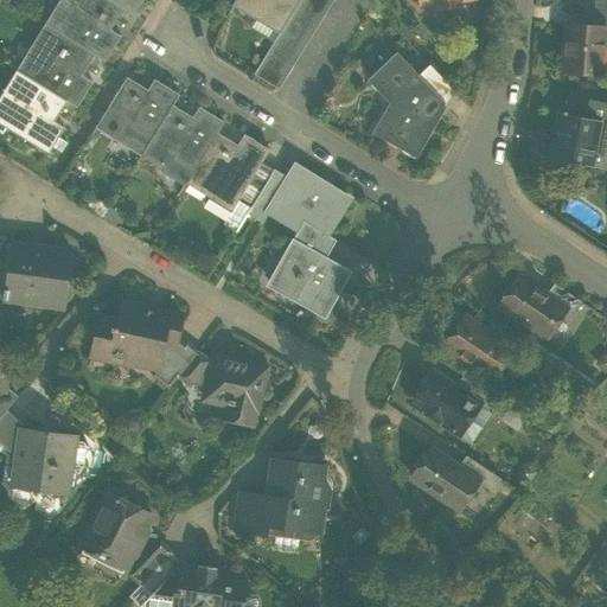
[(134,16),(108,0),(59,0),(59,1),(70,7),(57,29),(46,23),(45,24),(106,62),(121,36),(110,30),(122,11),(133,17),(134,16)]
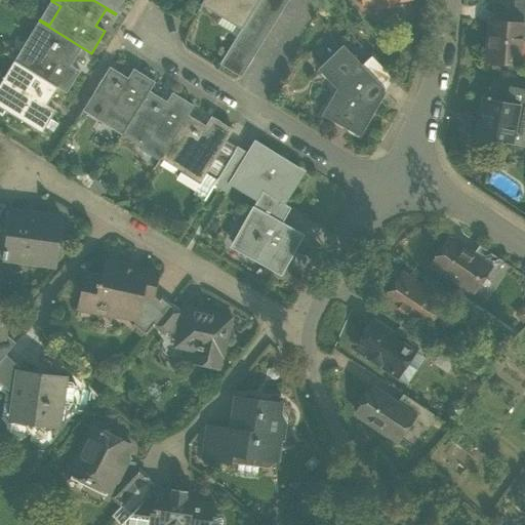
[(93,0),(116,13),(123,0),(93,0)]
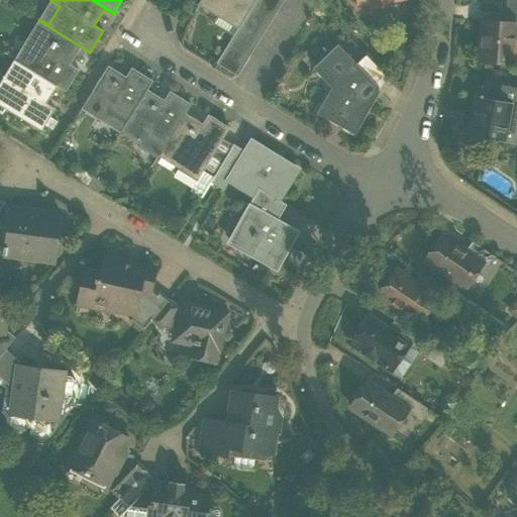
[(201,0),(199,5),(237,29),(254,0),(201,0)]
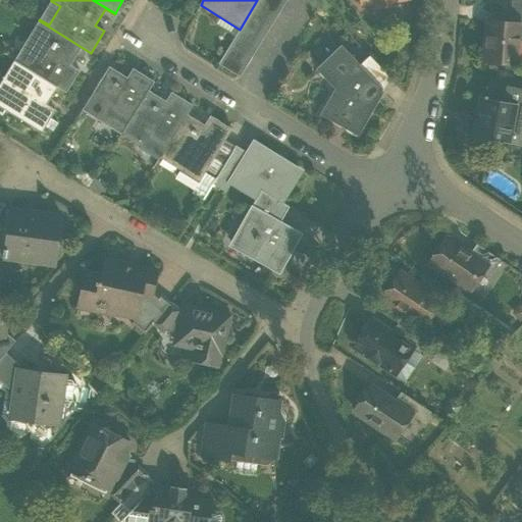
[(257,0),(240,30),(218,64),(240,76),(240,74),(285,0),(257,0)]
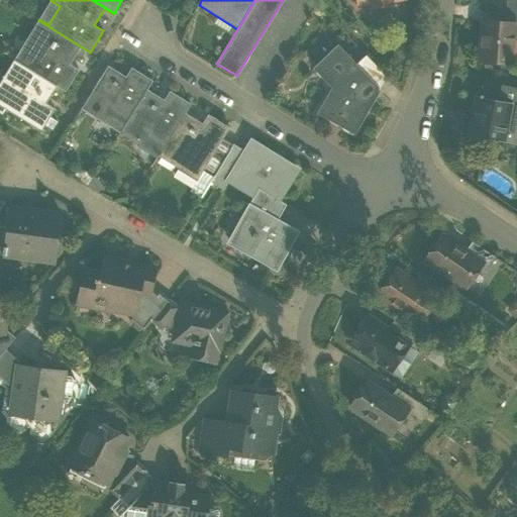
[(516,0),(506,0),(506,12),(516,12),(516,0)]
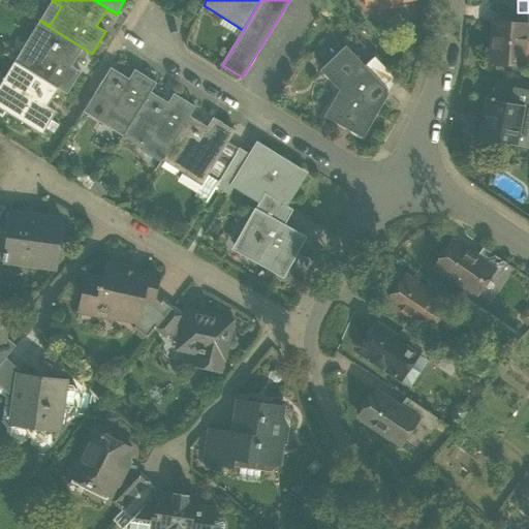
[(92,54),(39,21),(27,41),(36,47),(25,65),(16,60),(14,61),(67,93),(81,71),(71,66),(82,50),(91,55),(92,54)]
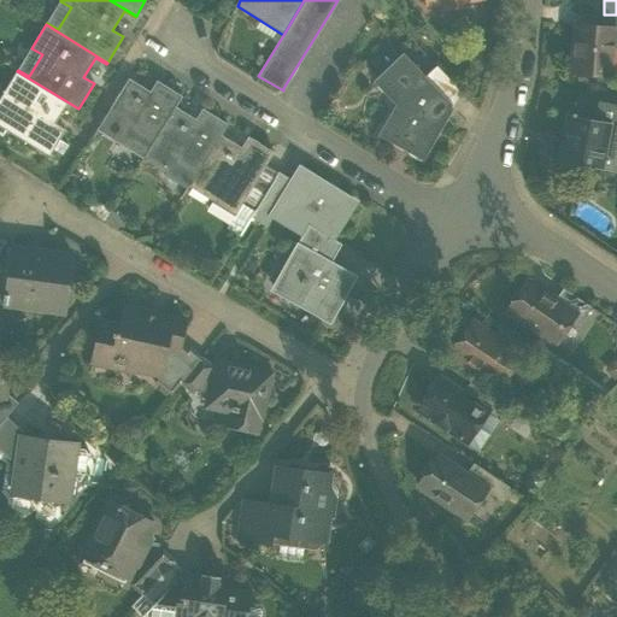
[(616,28),(575,25),(571,74),(613,77),(615,50),(616,28)]
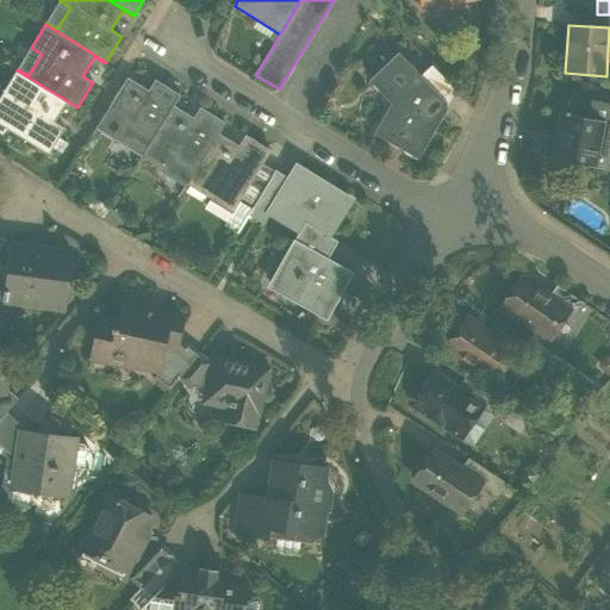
[(421,76),(398,53),(369,81),(371,82),(377,76),(398,99),(378,134),(374,131),(373,134),(418,160),(419,157),(416,155),(441,113),(436,111),(440,106),(443,101),(421,76)]
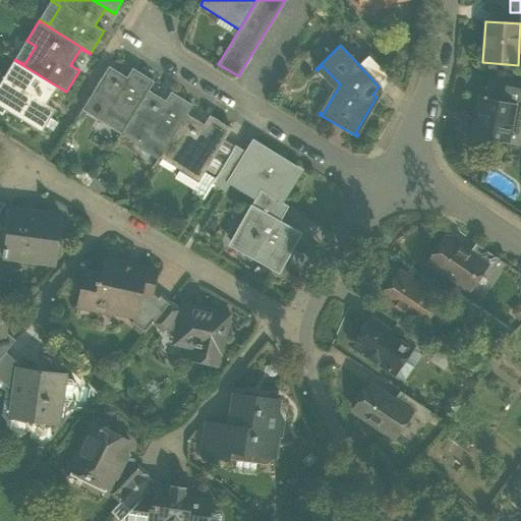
[(390,78),(368,56),(359,65),(379,87),(380,85),(379,84),(386,78),(388,79),(390,78)]
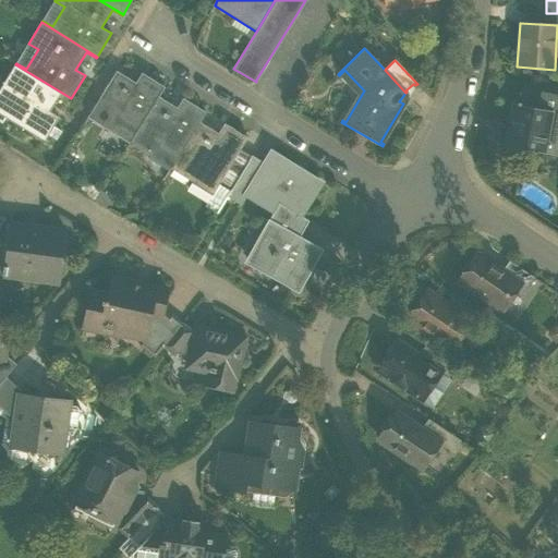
[(71,98),(15,64),(2,86),(12,92),(0,110),(0,113),(45,142),(60,118),(50,111),(61,95),(70,100),(71,98)]
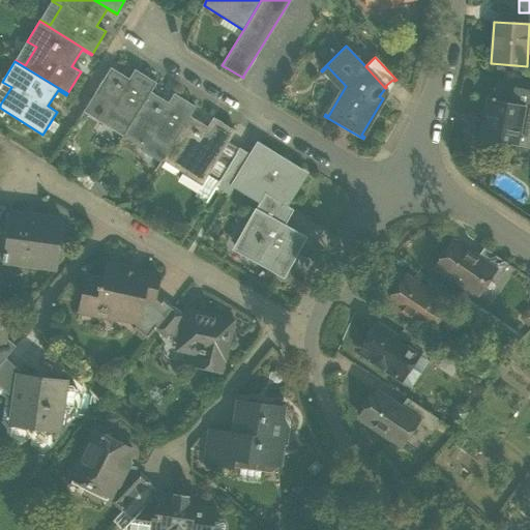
[(111,67),(84,112),(123,136),(155,83),(135,69),(129,79),(111,67)]
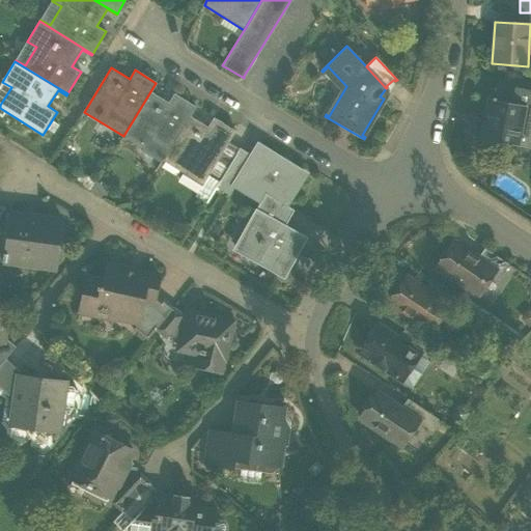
[(156,83),(123,136),(163,161),(195,107),(174,94),(168,103),(152,93),(158,84),(156,83)]
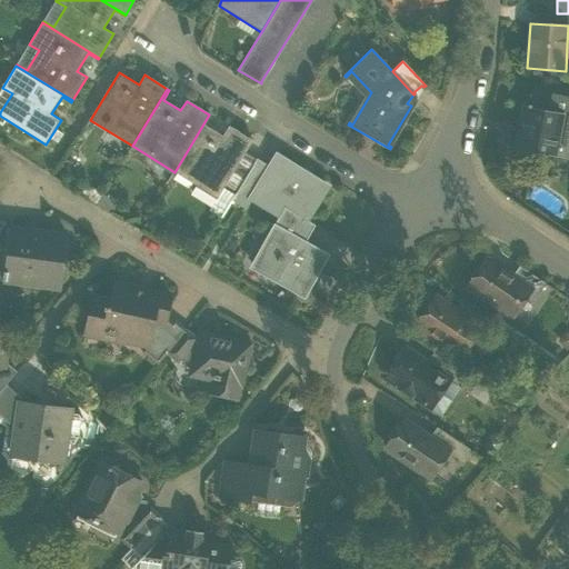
[(553,112),(525,106),(516,148),(556,157),(556,156),(568,158),(568,99),(556,97),(553,112)]
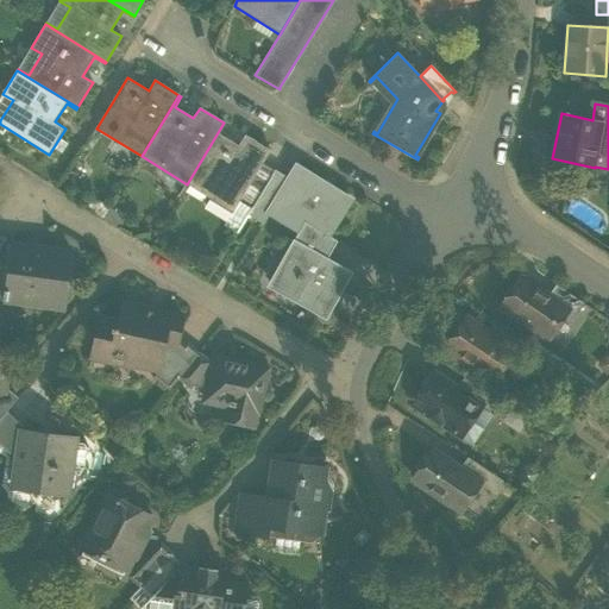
[(232,143),(219,135),(226,124),(224,123),(187,184),(209,199),(215,188),(239,201),(256,174),(258,169),(270,151),(245,136),(239,145),(232,143)]
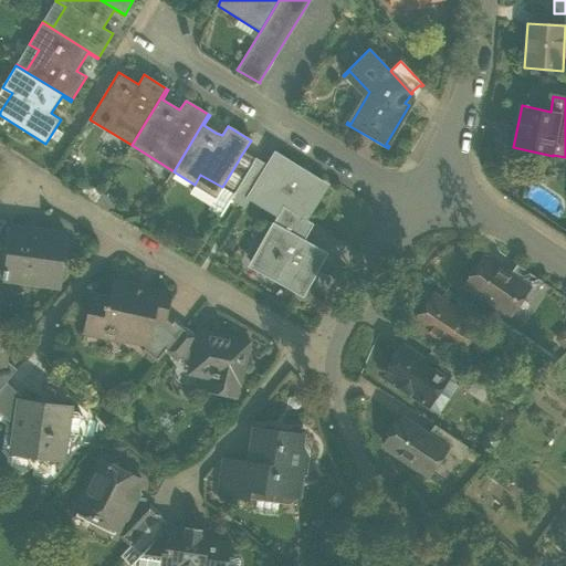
[(325,186),(274,155),(273,158),(264,173),(253,191),(254,192),(283,210),(285,207),(305,219),(325,186)]
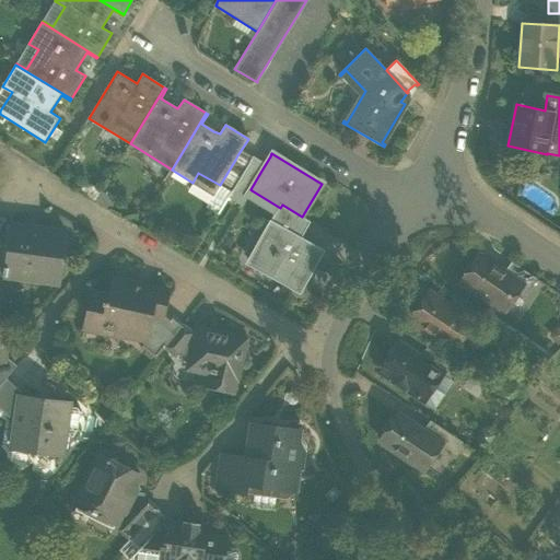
[(249,163),(237,155),(235,160),(220,185),(231,193),(249,163)]
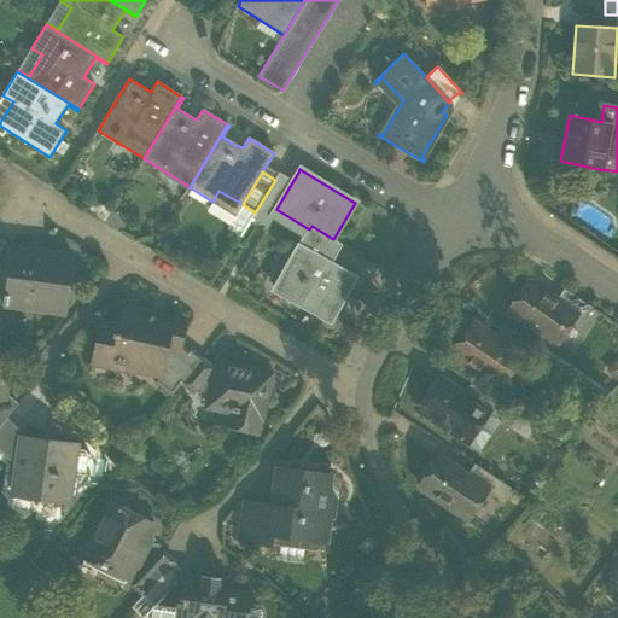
[(255,213),(251,217),(267,227),(278,210),(277,209),(289,188),(275,180),(255,213)]
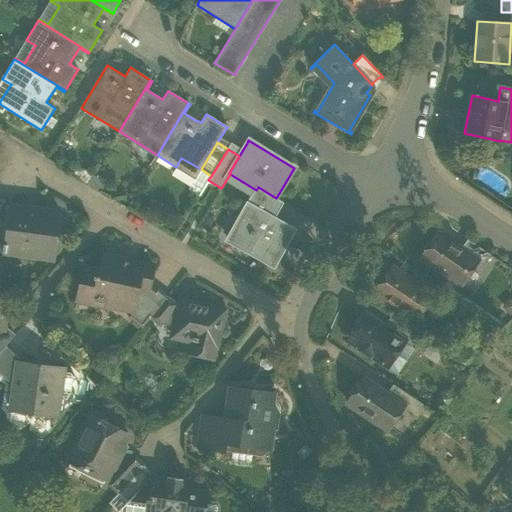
[(278,199),(258,187),(256,190),(248,205),(268,217),(268,216),(278,199)]
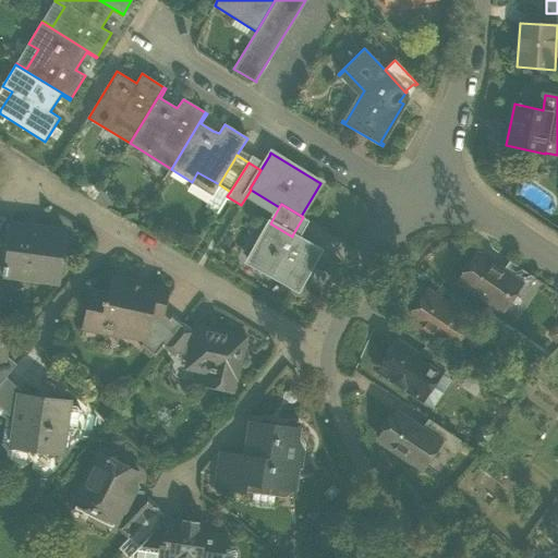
[(270,223),(269,222),(247,262),(298,290),(319,251),(292,235),(292,237),(270,223)]
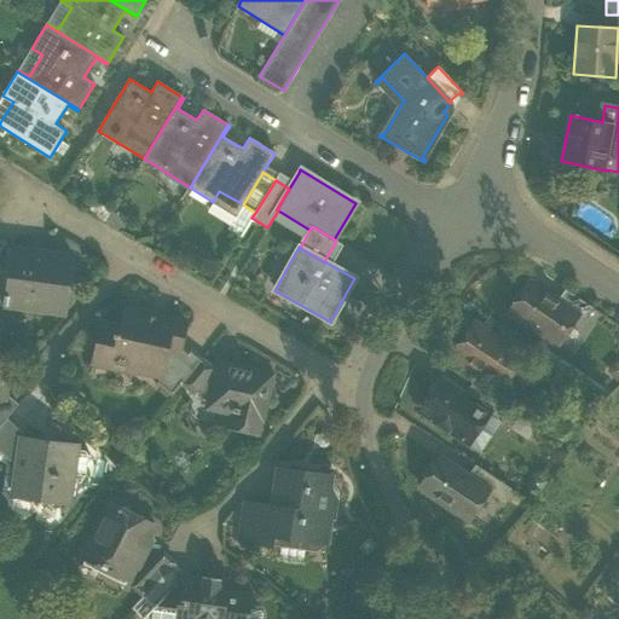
[(73,258),(13,249),(10,271),(0,268),(0,293),(3,294),(1,305),(42,311),(44,305),(65,308),(73,258)]
